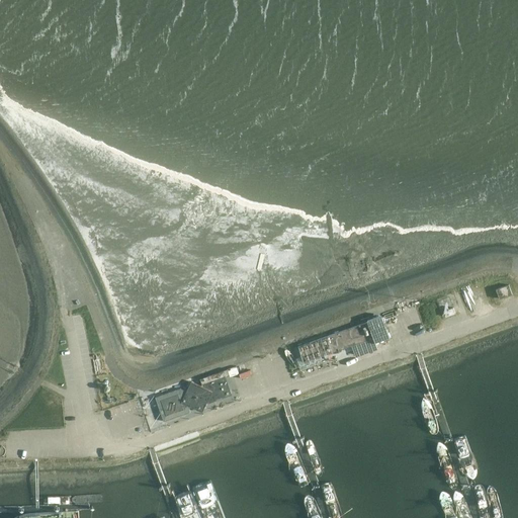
[(508,284),(496,289),(499,298),(512,293),(508,284)]
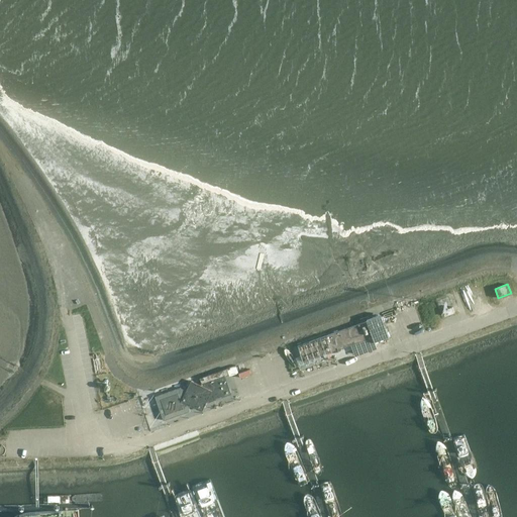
[(442,310),(444,316),(453,312),(451,306),(442,310)]
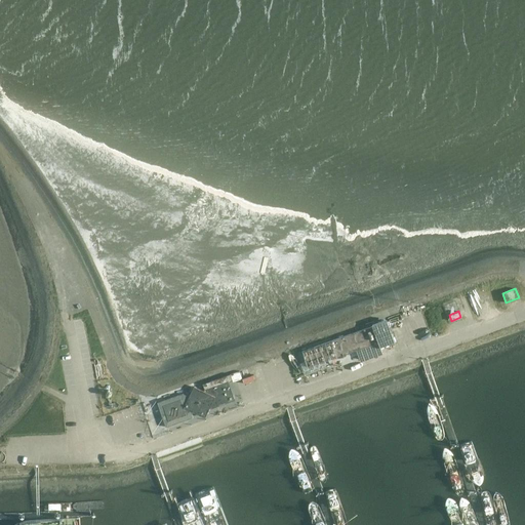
[(355,332),(349,334),(355,350),(360,348),(366,346),(372,344),(377,341),(372,326),(366,328),(361,330),(355,332)]
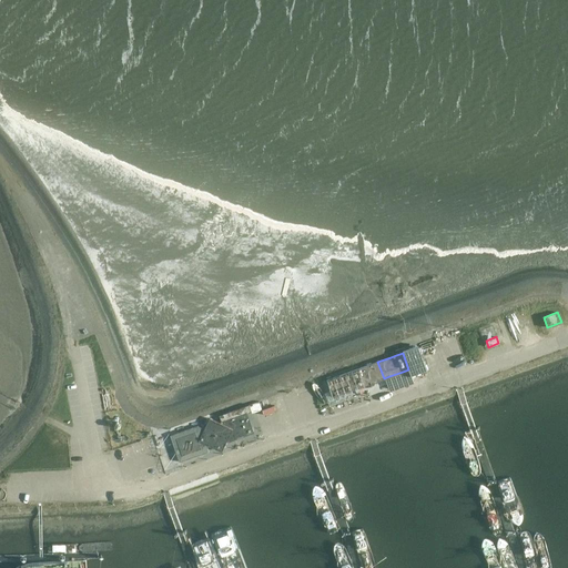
[(377,381),(384,378),(377,362),(372,364),(377,381)]
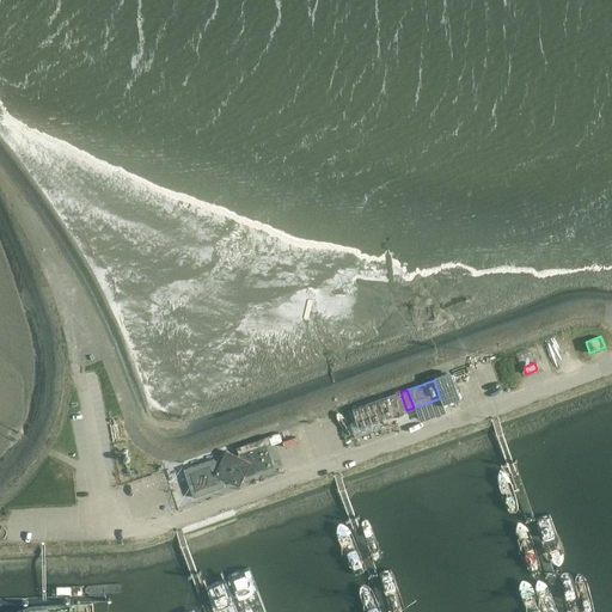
[(360,407),(353,409),(359,427),(366,424),(373,422),(379,420),(386,417),(393,415),(399,412),(407,410),(401,392),(393,395),(386,397),(380,399),(373,402),(366,404),(360,407)]
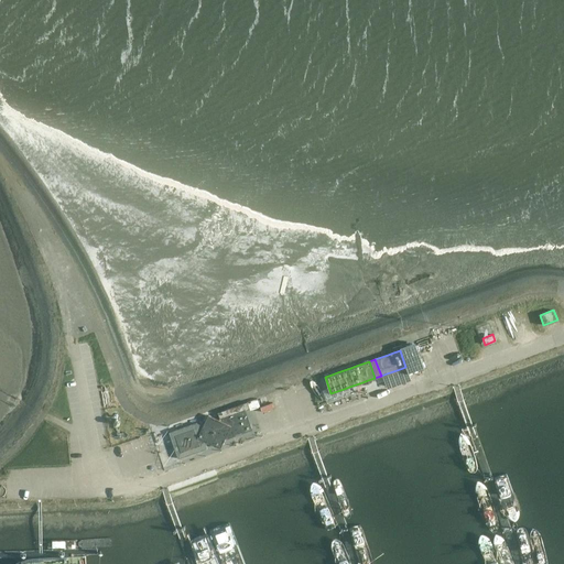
[(205,444),(209,443),(219,447),(225,437),(226,438),(252,430),(245,410),(249,408),(248,403),(219,413),(221,418),(219,419),(218,420),(208,415),(203,426),(196,423),(169,432),(169,433),(179,458),(207,448),(205,444)]
